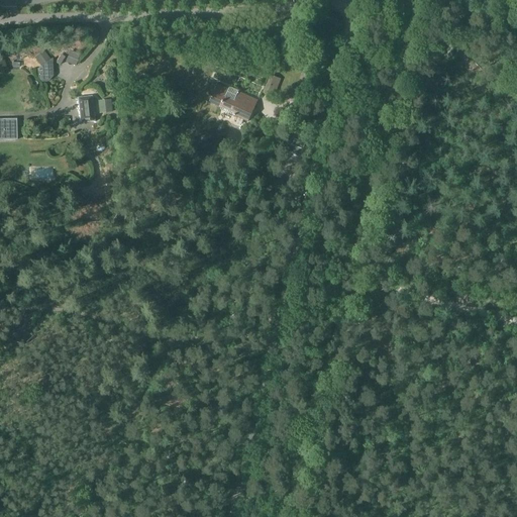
[(271,76),(264,94),(275,98),(281,80),(271,76)]
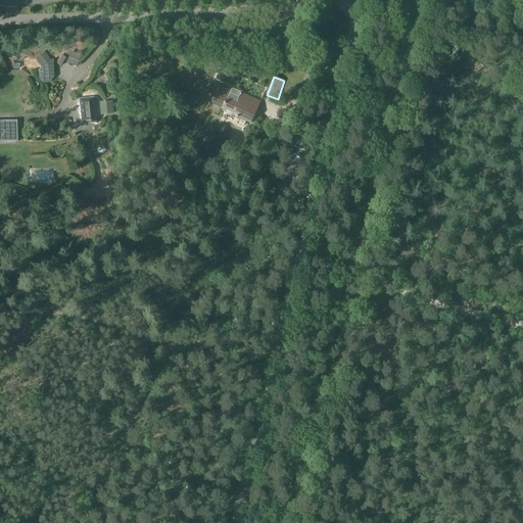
[(262,102),(241,93),(242,92),(233,88),(232,91),(221,86),(212,104),(245,120),(245,121),(251,124),(262,102)]
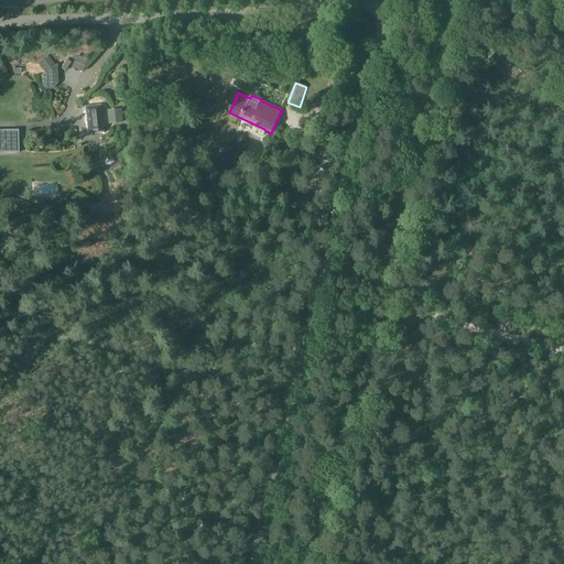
[(150,117),(166,117),(165,100),(153,101),(153,102),(150,102),(150,117)]
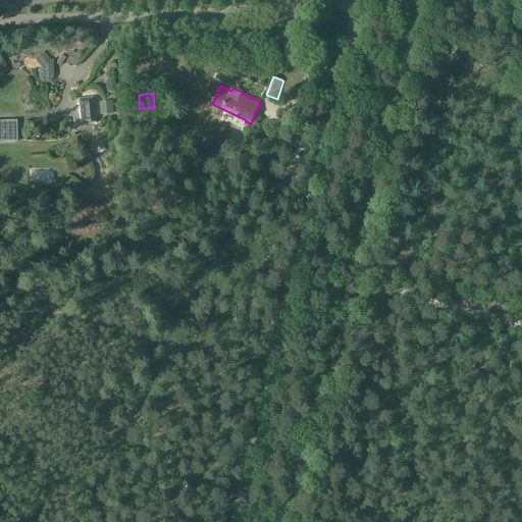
[(96,122),(94,97),(80,99),(83,123),(96,122)]
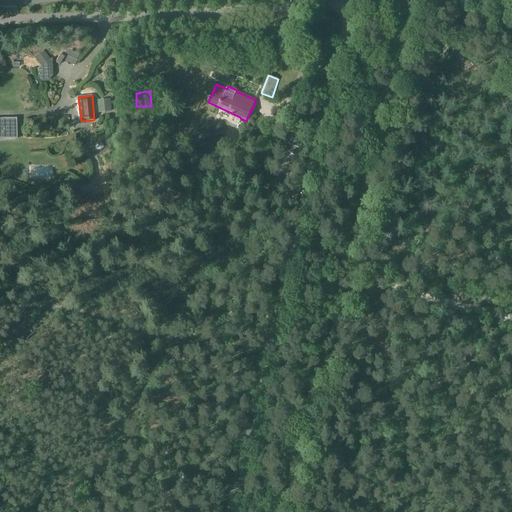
[(0,139),(17,139),(16,118),(0,118),(0,139)]
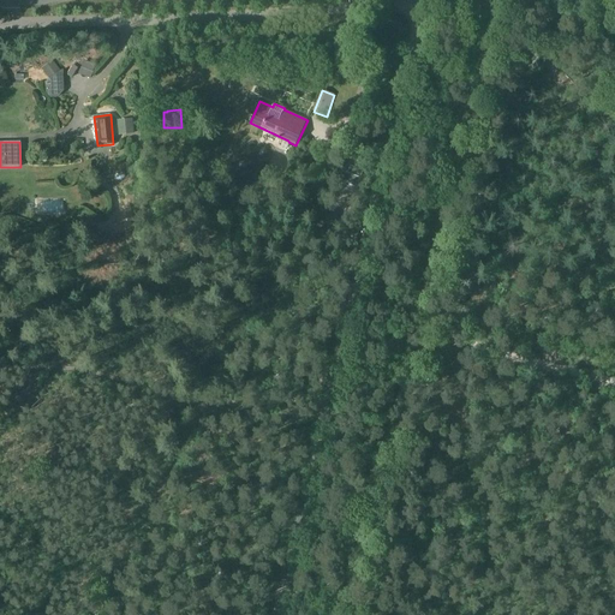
[(357,186),(360,177),(363,169),(354,166),(352,173),(342,171),(339,179),(357,186)]
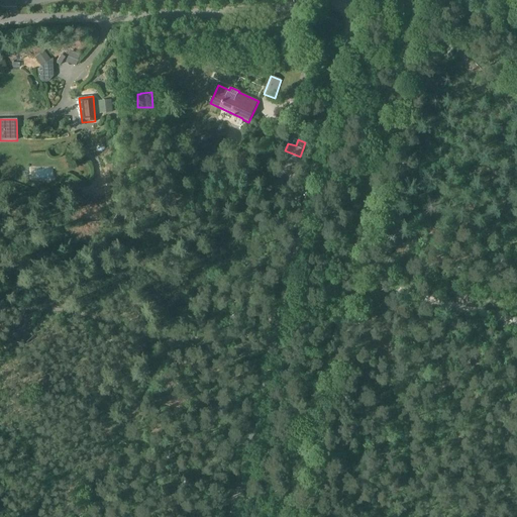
All buildings are outlined.
